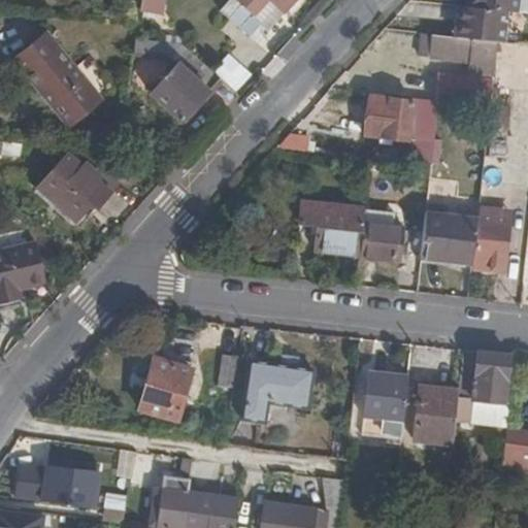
[(162,0),(138,0),(137,10),(160,12),(162,0)]
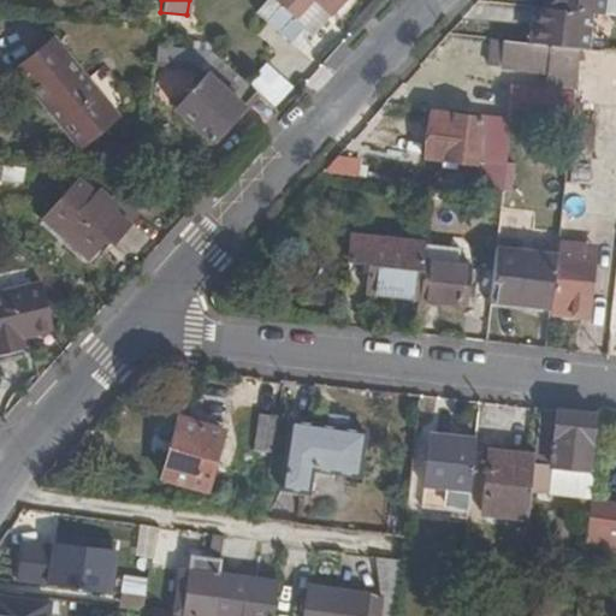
[(315,0),(331,15),(343,0),(276,0),(274,0),(268,0),(256,15),(291,47),(304,34),(294,23),(315,0)]
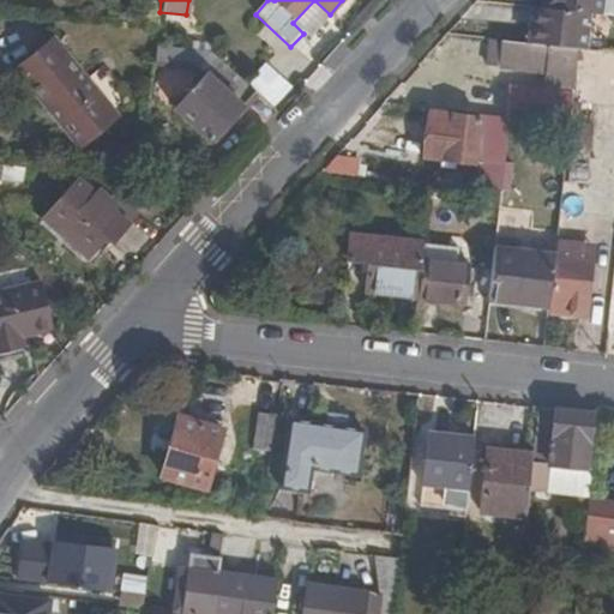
[(308,37),(330,14),(314,0),(293,23),(304,34),(308,37)]
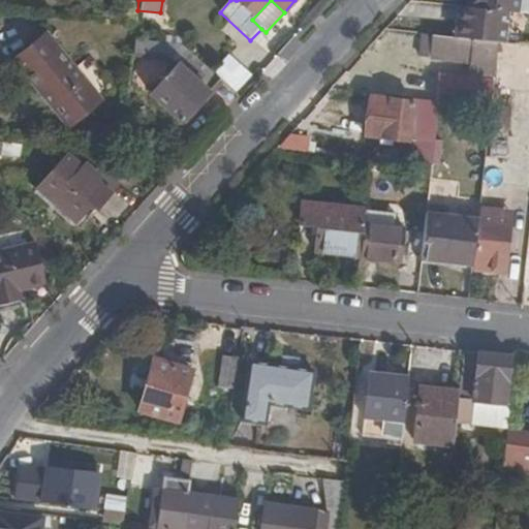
[(470,0),(470,9),(505,12),(511,13),(515,13),(516,0),(470,0)]
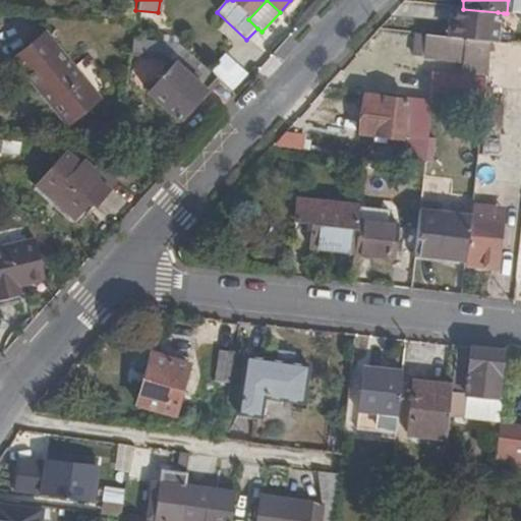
[(449,7),(446,38),(452,39),(454,8),(449,7)]
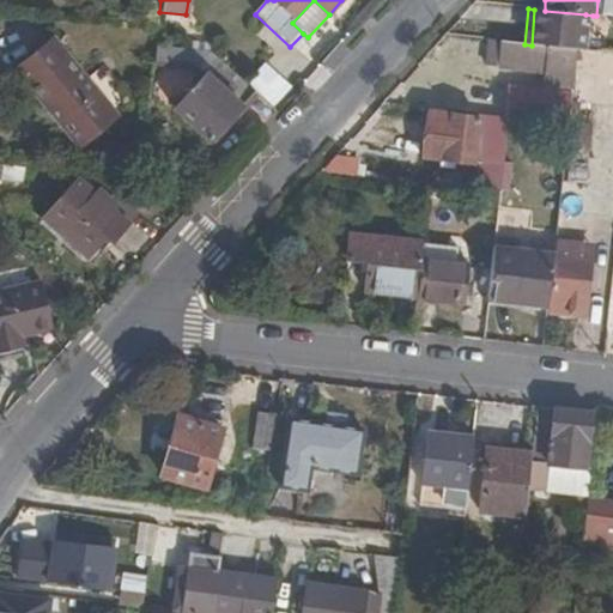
[(545,11),(538,10),(534,10),(532,46),(575,50),(577,50),(582,50),(586,14),(545,11)]
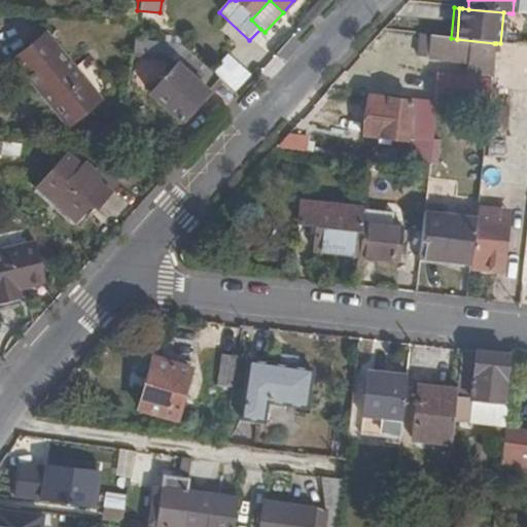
[(500,43),(506,44),(510,13),(503,12),(500,43)]
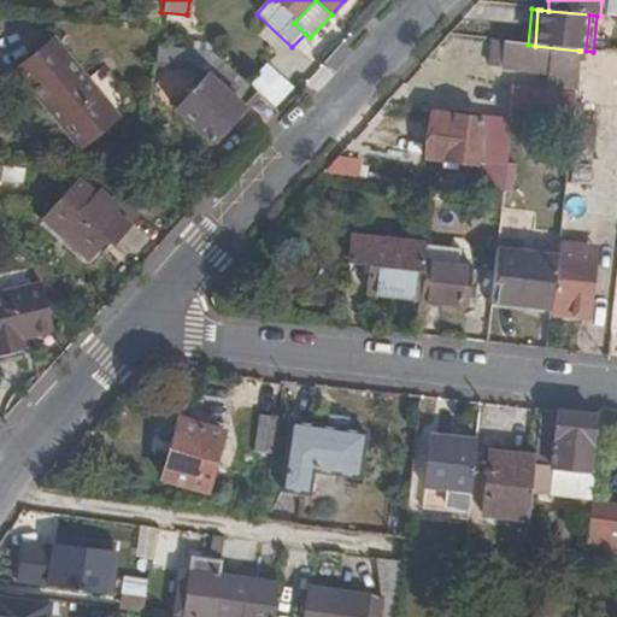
[(184,52),(186,34),(158,30),(156,48),(184,52)]
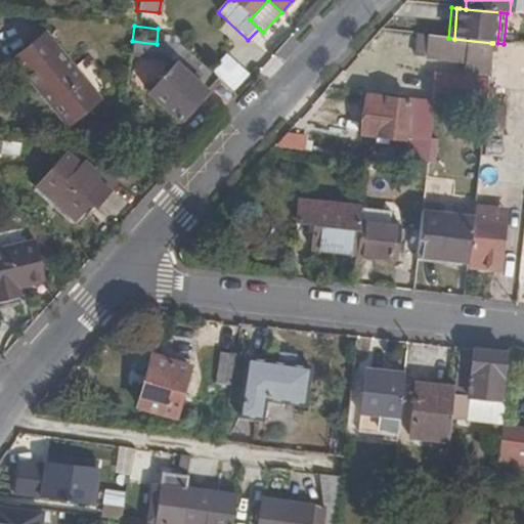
[(219,34),(204,33),(202,48),(217,49),(219,34)]
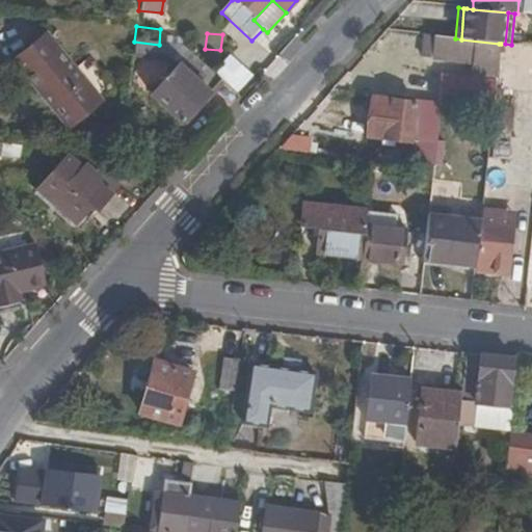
[(14,61),(44,100),(68,129),(100,103),(47,35),(14,61)]
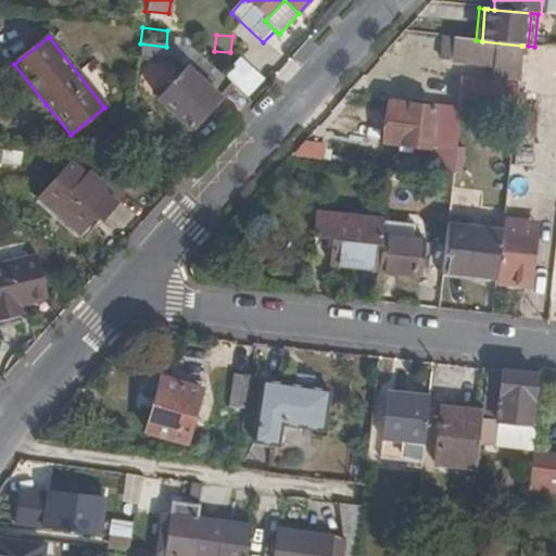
[(476,40),(442,37),(440,64),(491,70),(517,73),(521,46),(482,41),(476,40)]
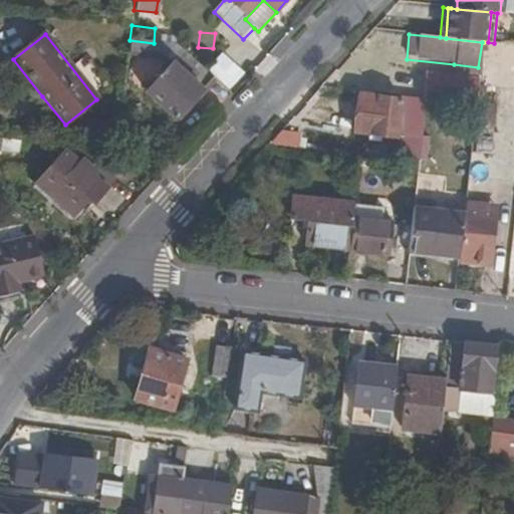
[(129,74),(141,87),(167,60),(154,48),(129,74)]
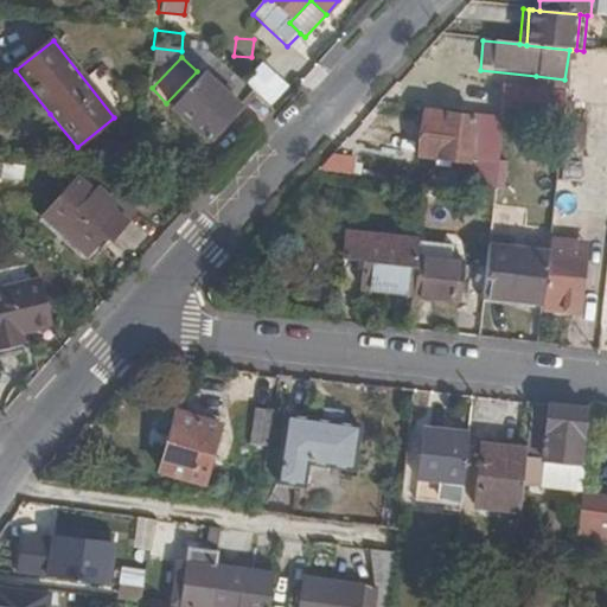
[(262,62),(246,81),(272,107),(289,85),(262,62)]
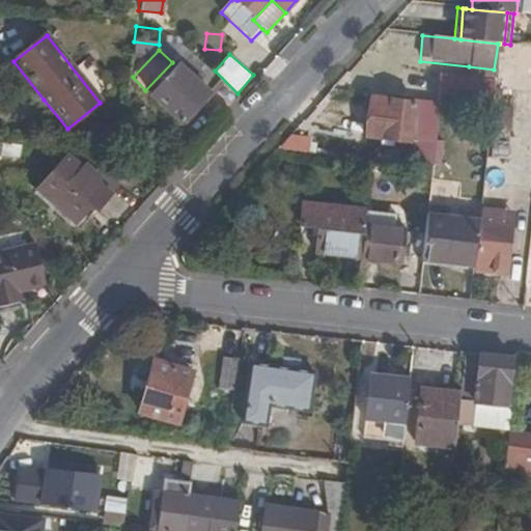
[(182,123),(219,83),(199,66),(190,77),(178,66),(150,95),(182,123)]
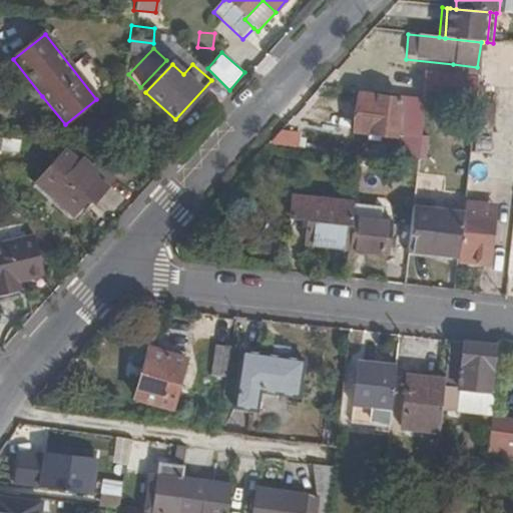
[(453,64),(452,75),(468,77),(467,85),(457,84),(455,102),(473,104),(477,67),(453,64)]
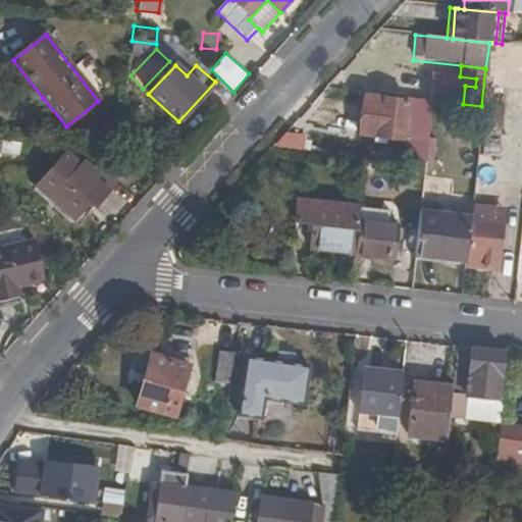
[(407,103),(364,98),(361,134),(404,139),(407,103)]
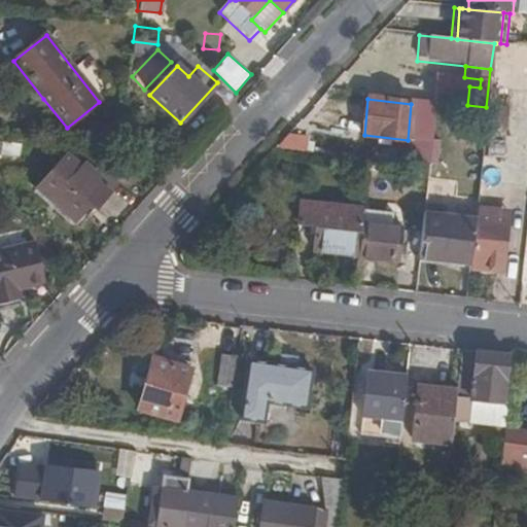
[(492,131),(504,133),(507,106),(494,105),(492,131)]
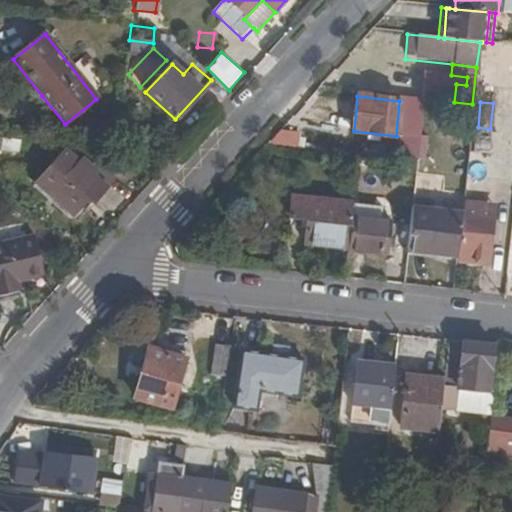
[(292,146),(296,133),(278,128),(274,141),(292,146)]
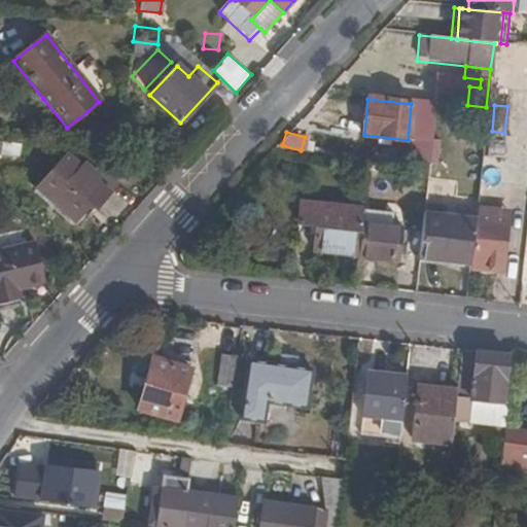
[(503,140),(486,140),(486,159),(503,159),(503,140)]
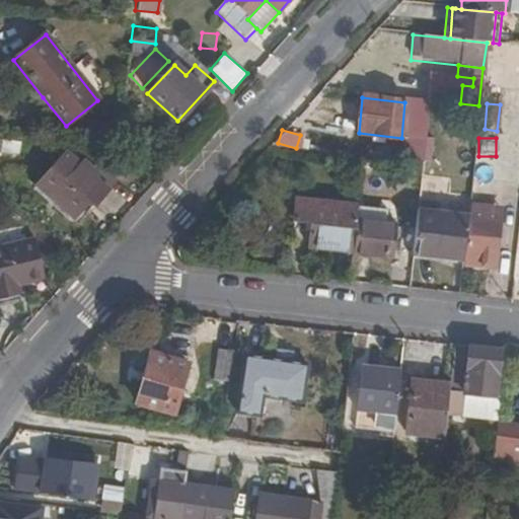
[(0,153),(18,156),(19,143),(0,140),(0,153)]
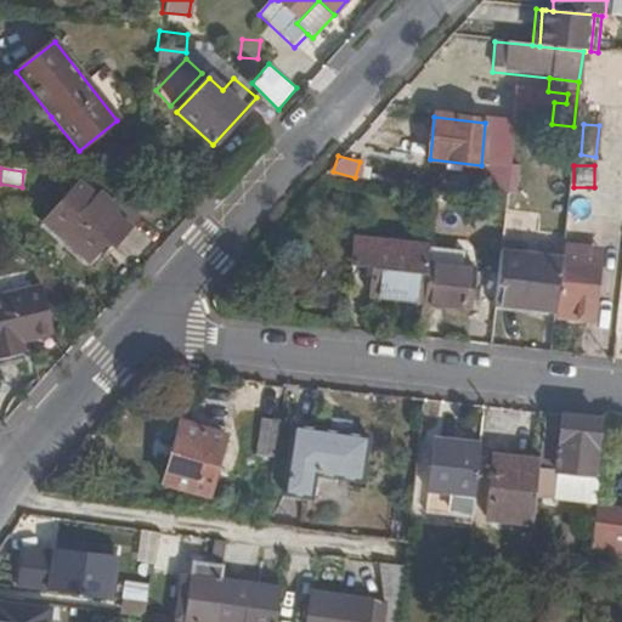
[(112,247),(129,230),(113,215),(118,210),(101,193),(96,199),(79,184),(43,224),(86,264),(107,242),(112,247)]
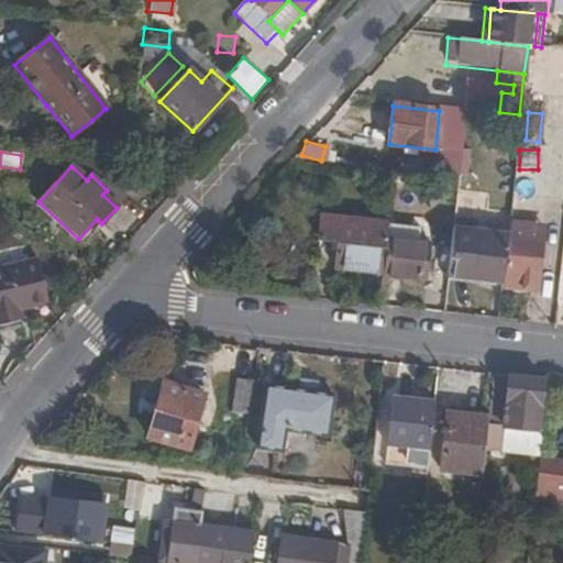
[(393,172),(373,169),(371,183),(392,185),(393,172)]
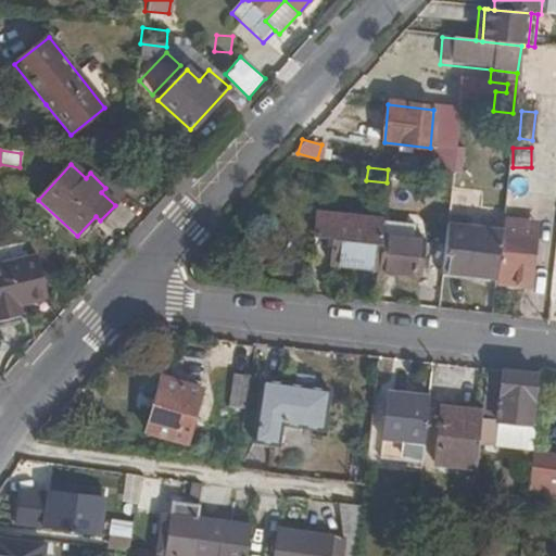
[(471,204),(466,220),(497,230),(503,215),(471,204)]
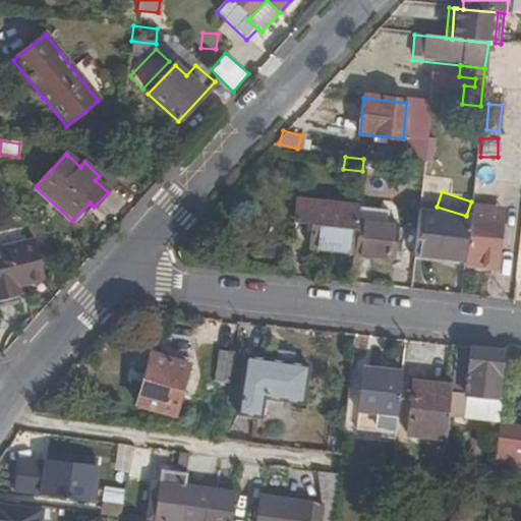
[(353,253),(356,221),(357,208),(296,200),(294,221),(312,223),(310,248),(353,253)]
